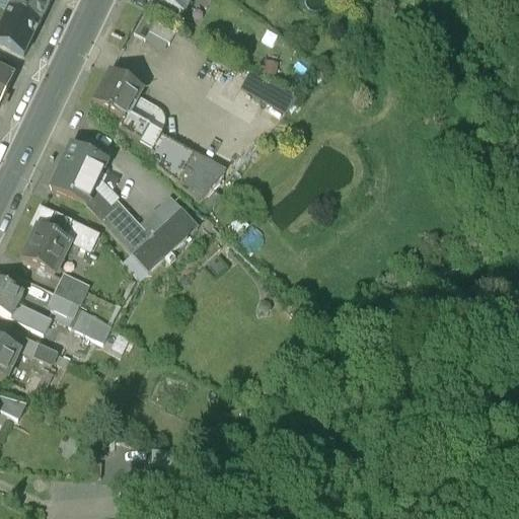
[(12,0),(9,7),(39,21),(49,0),(12,0)]
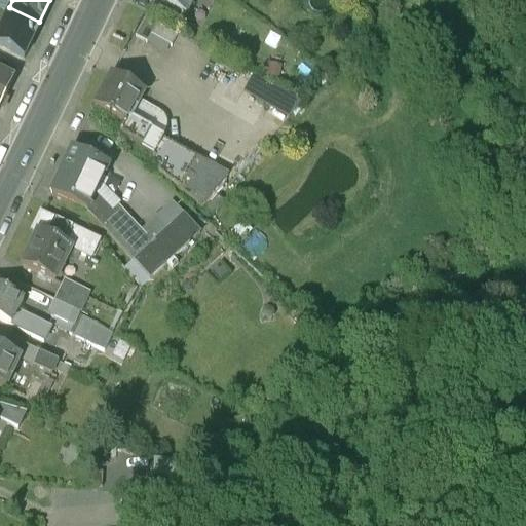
[(151,0),(146,10),(166,23),(173,10),(151,0)]
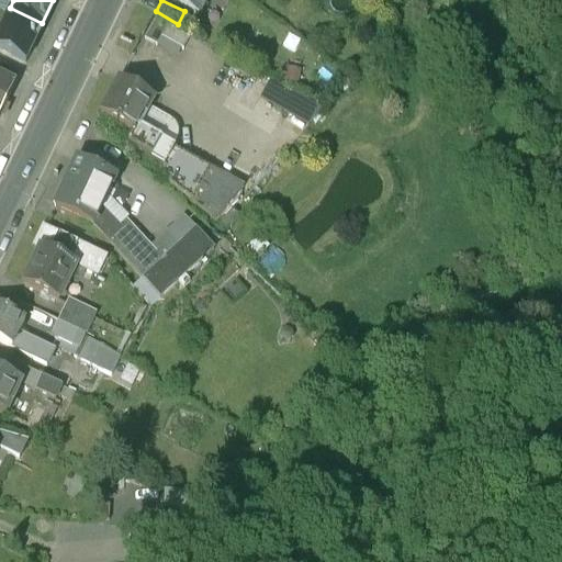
[(175,0),(199,12),(205,0),(175,0)]
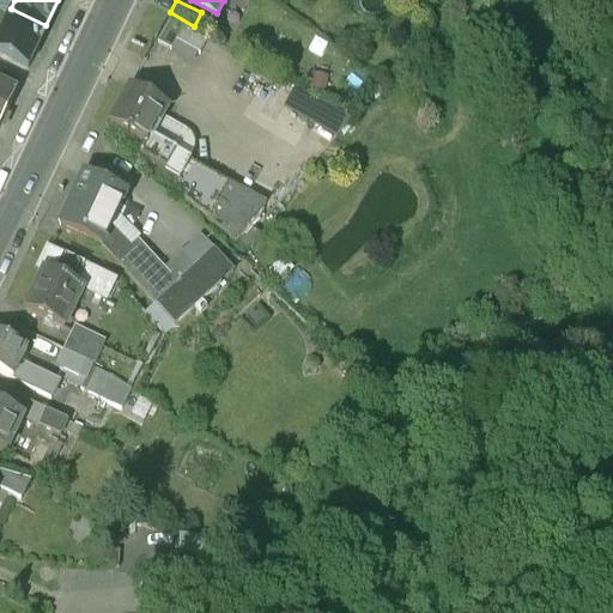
[(46,25),(11,8),(0,30),(0,64),(4,66),(10,55),(26,64),(46,25)]
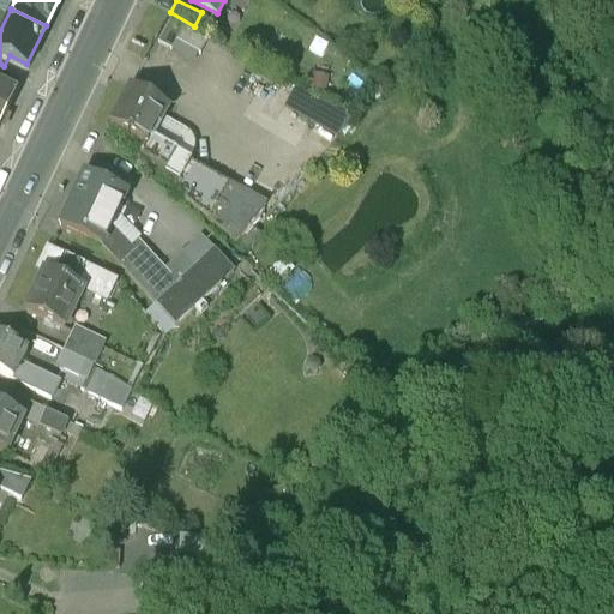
[(194,58),(204,37),(166,20),(156,40),(194,58)]
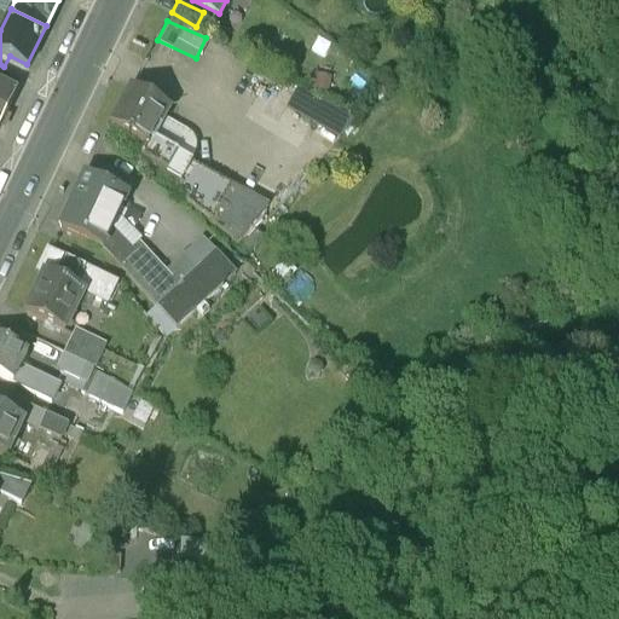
[(0,121),(16,90),(0,82),(0,121)]
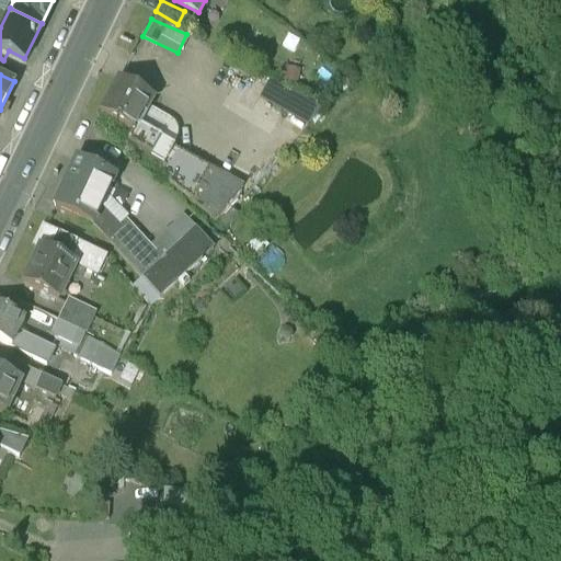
[(258,93),(310,116),(319,99),(266,76),(258,93)]
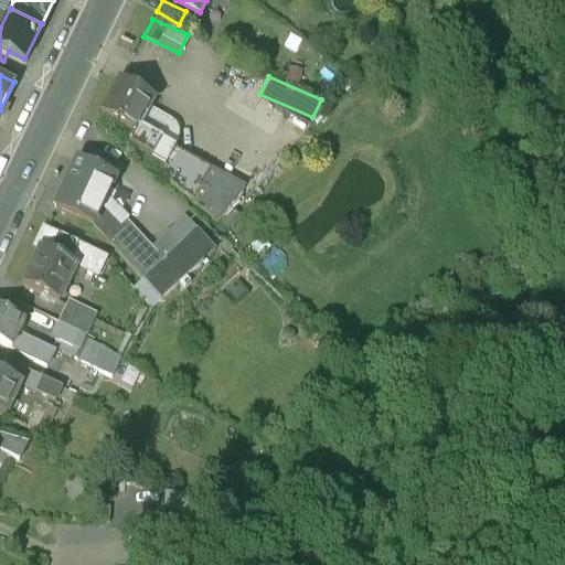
[(164,163),(174,146),(140,127),(157,98),(120,77),(100,112),(136,131),(129,142),(164,163)]
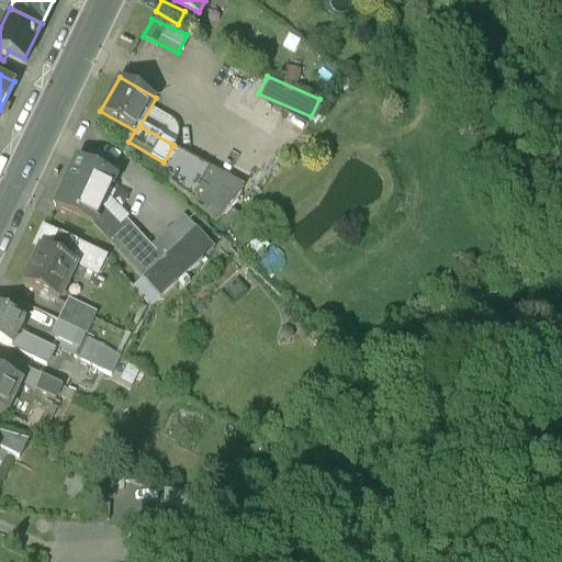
[(211,165),(173,145),(164,163),(160,169),(169,176),(168,180),(191,199),(211,165)]
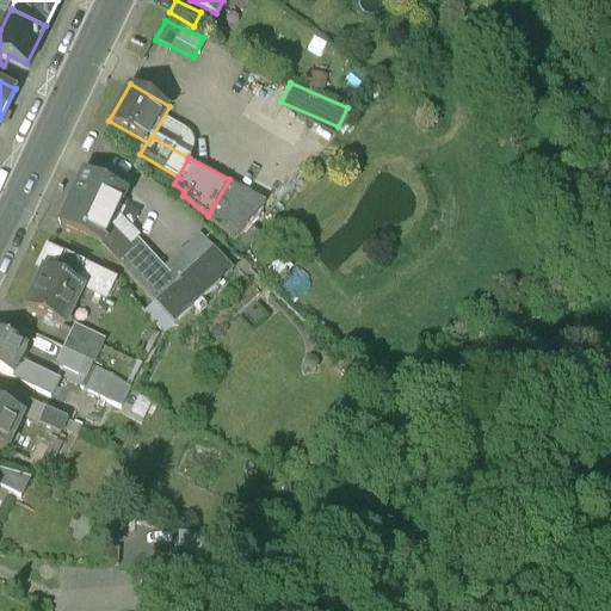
[(60,223),(102,241),(111,222),(124,192),(82,173),(60,223)]
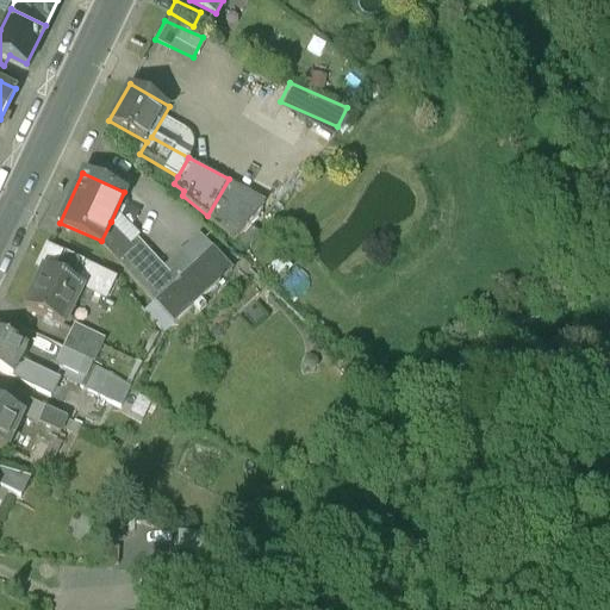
[(262,198),(229,179),(207,216),(234,236),(262,198)]
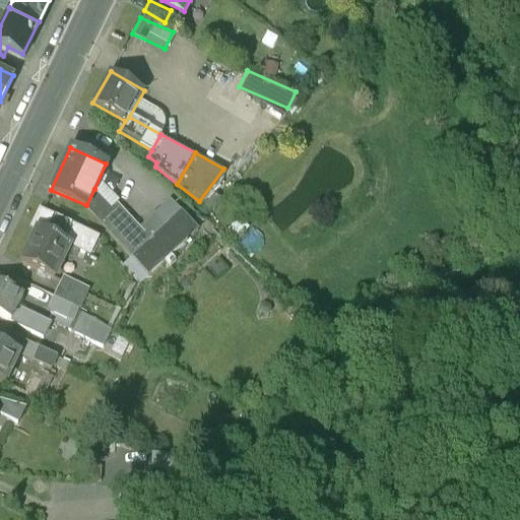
[(86,205),(102,219),(148,271),(198,225),(182,208),(143,243),(94,189),(86,205)]
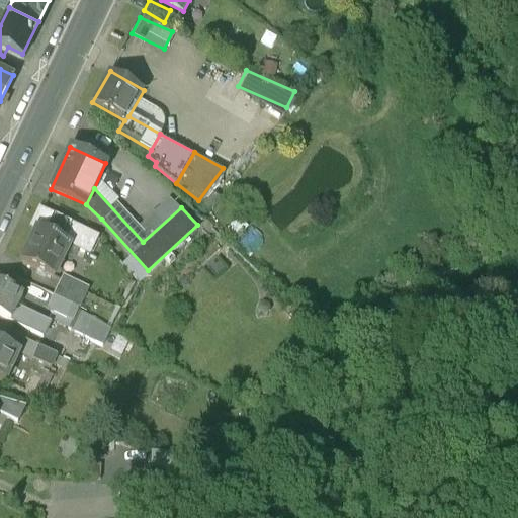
[(36,227),(20,261),(54,276),(70,242),(73,244),(81,227),(41,208),(33,226),(36,227)]
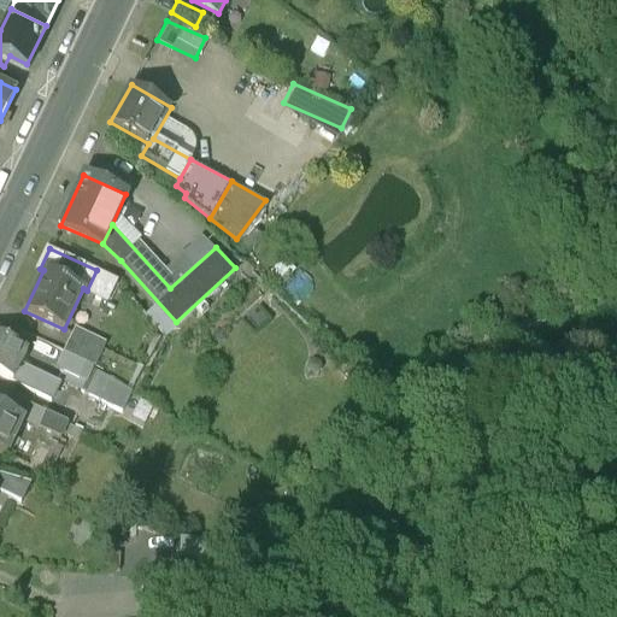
[(75,333),(66,350),(95,363),(104,345),(75,333)]
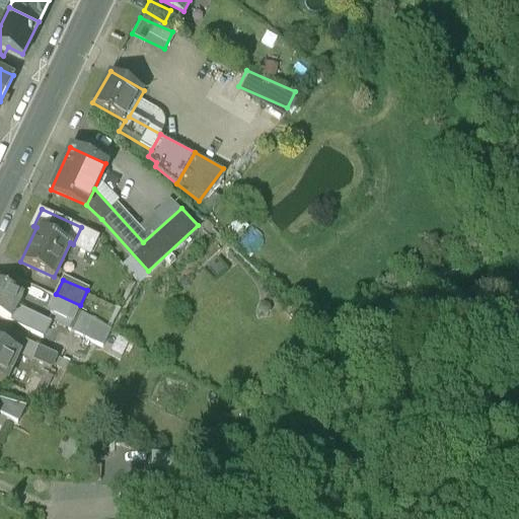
[(0,283),(0,314),(43,335),(50,320),(17,306),(22,294),(0,283)]
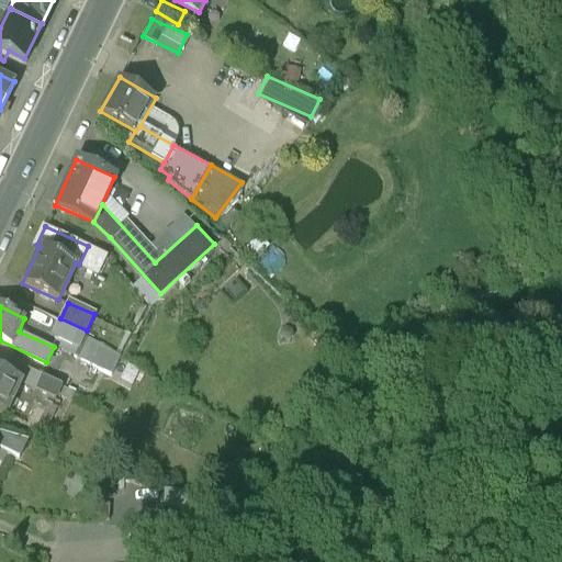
[(79,344),(83,333),(59,319),(54,332),(58,334),(79,344)]
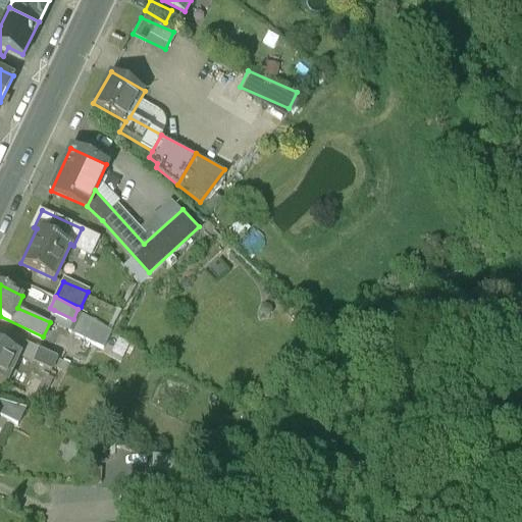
[(112,327),(77,309),(73,319),(54,310),(50,318),(105,344),(112,327)]
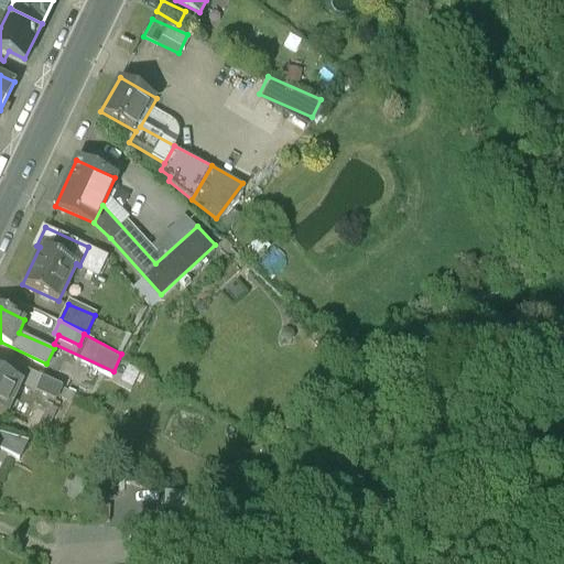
[(0,410),(7,413),(22,380),(0,369),(0,410)]
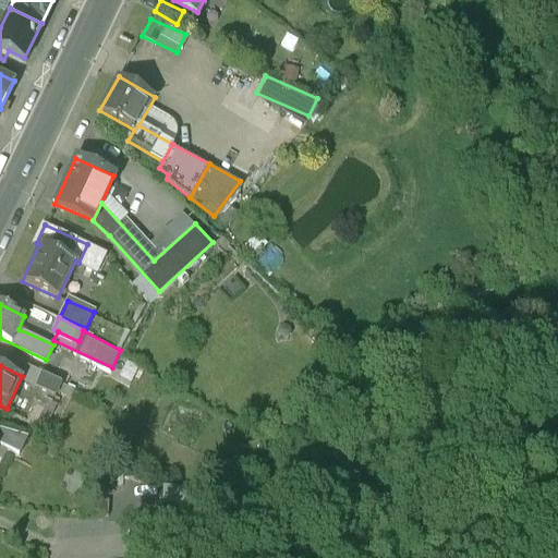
[(60,379),(41,371),(35,385),(55,392),(60,379)]
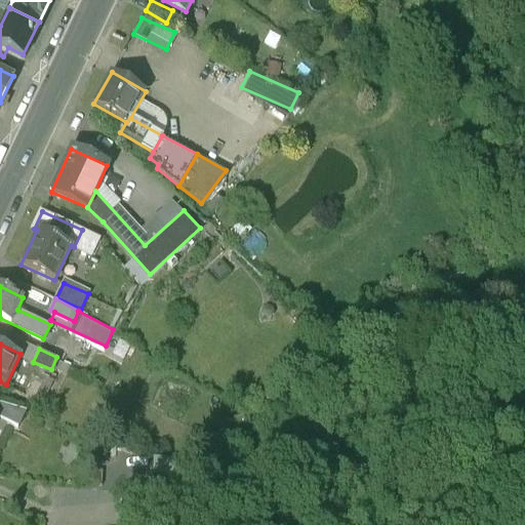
[(29,381),(21,377),(15,389),(33,397),(42,376),(33,372),(29,381)]
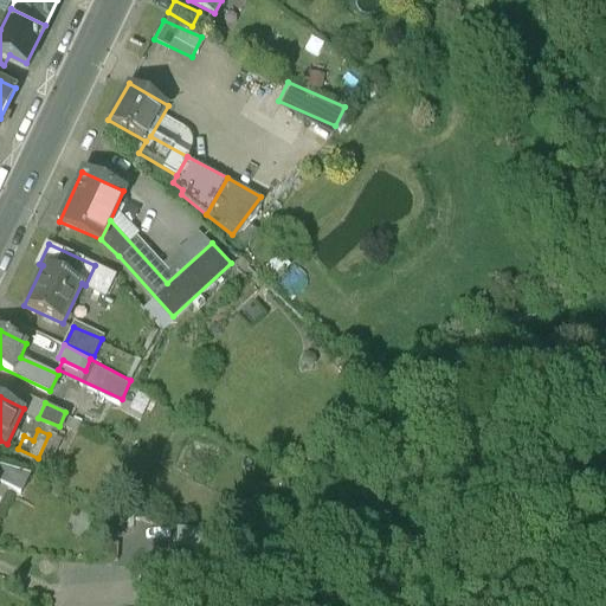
[(27,471),(0,464),(0,479),(20,488),(27,471)]
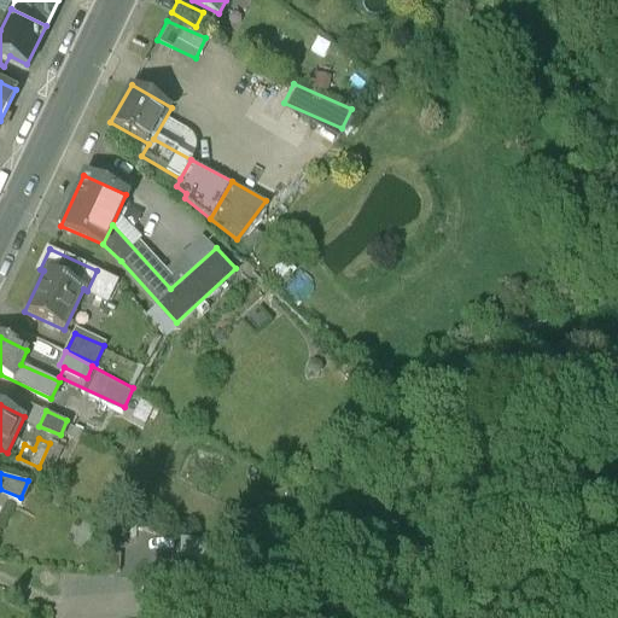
[(175,617),(176,611),(174,579),(144,582),(146,617),(133,617),(175,617)]
